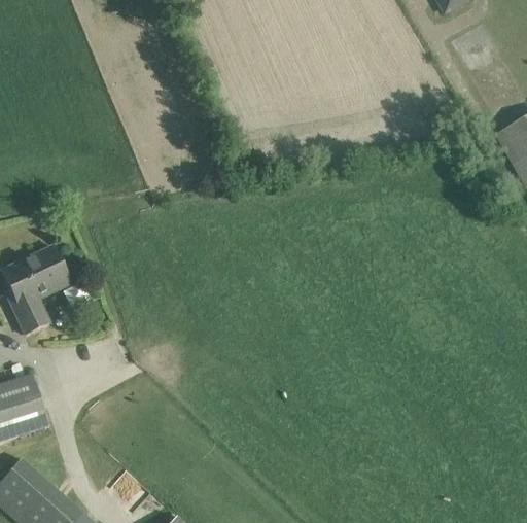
[(438,0),(445,11),(464,0),(438,0)]
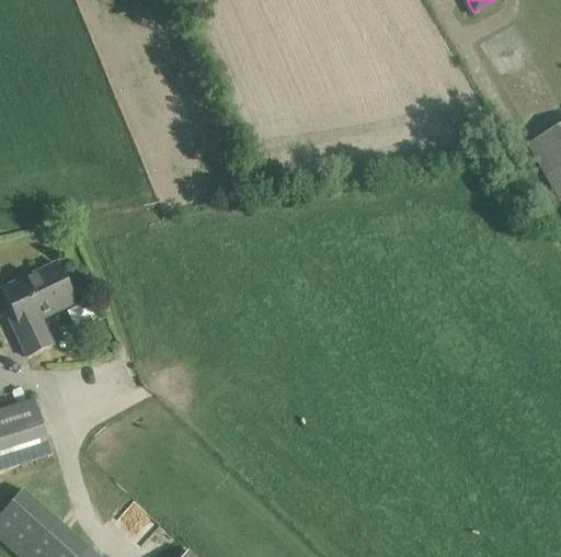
[(560,122),(528,141),(560,199),(560,122)]
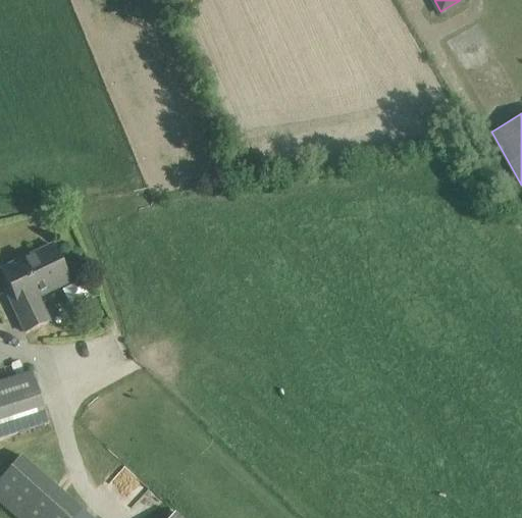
[(52,242),(1,265),(10,286),(5,288),(24,329),(49,318),(38,295),(69,279),(52,242)]
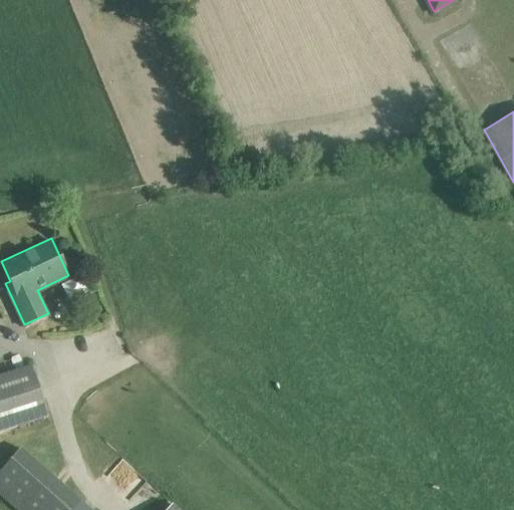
[(31,362),(0,372),(0,430),(47,414),(31,362)]
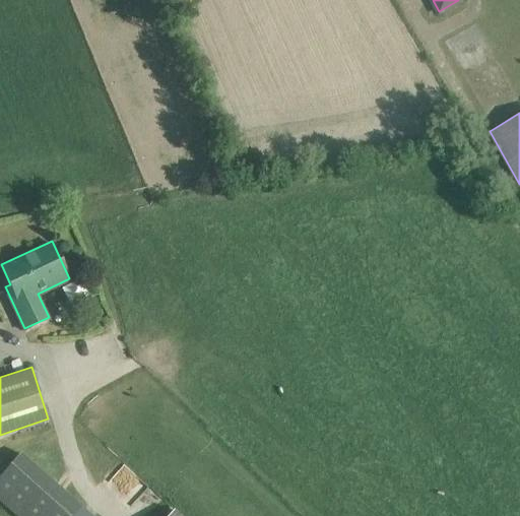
[(20,451),(0,473),(0,498),(19,515),(71,515),(81,505),(20,451)]
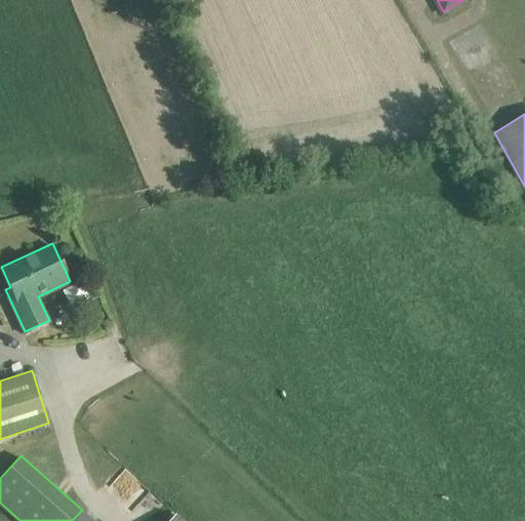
All buildings are outlined.
